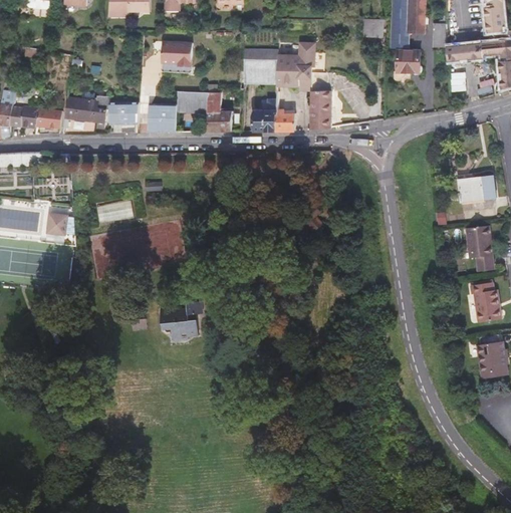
[(27,0),(27,11),(29,14),(35,15),(42,16),(44,15),(46,13),(48,0),(27,0)]
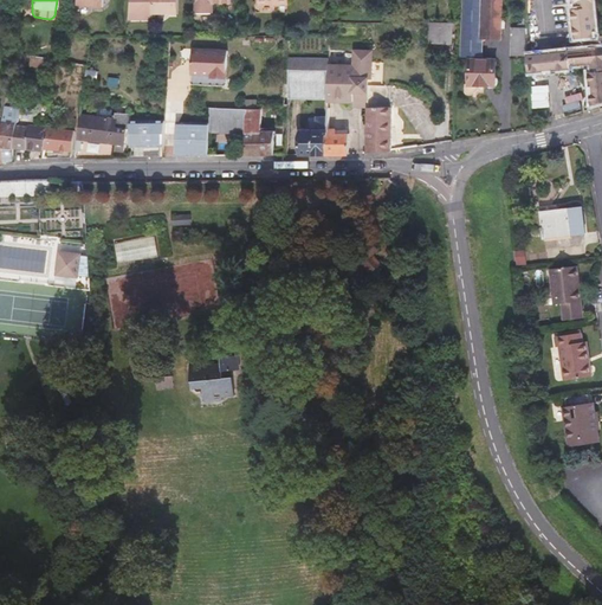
[(130,0),(129,17),(150,17),(150,12),(176,12),(176,0),(130,0)]
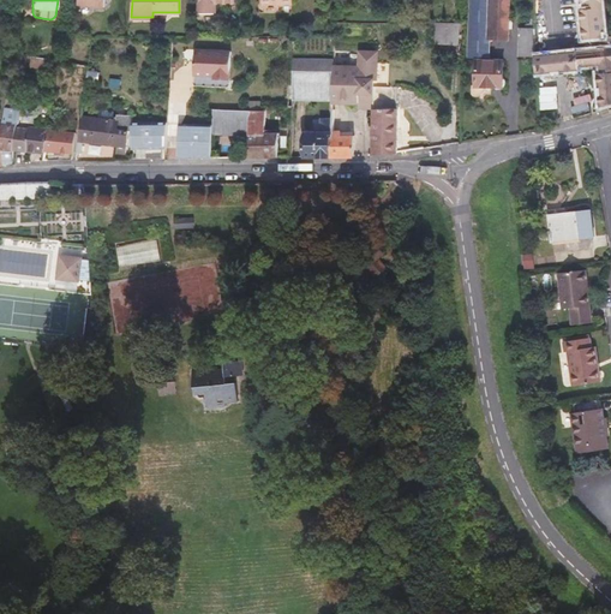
[(195,0),(196,12),(211,12),(213,1),(232,1),(232,0),(195,0)]
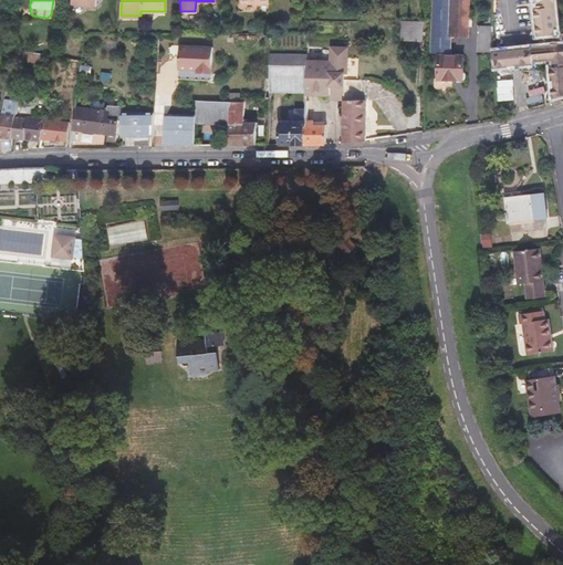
[(431,0),(430,52),(449,52),(449,35),(467,35),(467,0),(431,0)]
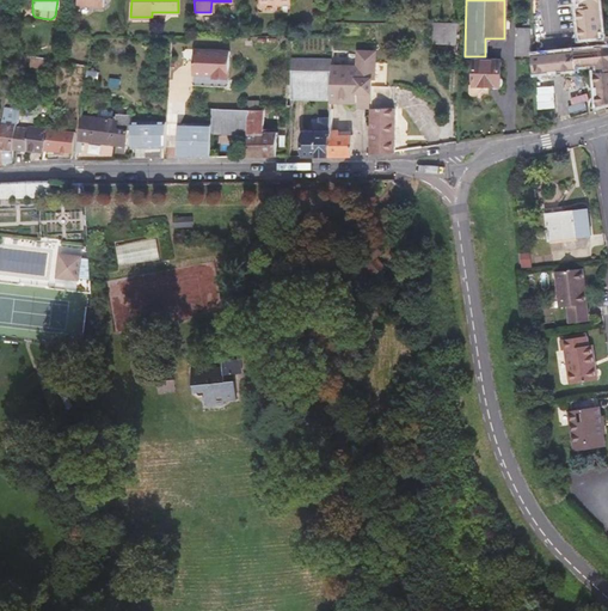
[(595,22),(599,22),(596,0),(577,0),(579,11),(593,10),(595,22)]
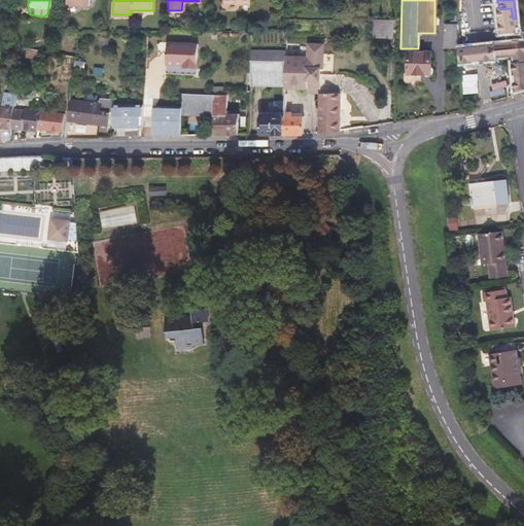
[(498,33),(511,31),(515,31),(515,26),(517,26),(516,19),(513,19),(511,8),(499,9),(497,9),(498,33)]
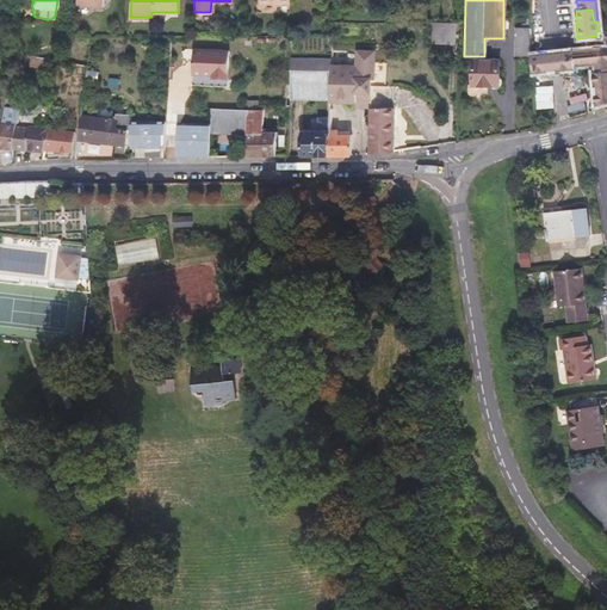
[(570,38),(577,38),(576,11),(568,12),(570,38)]
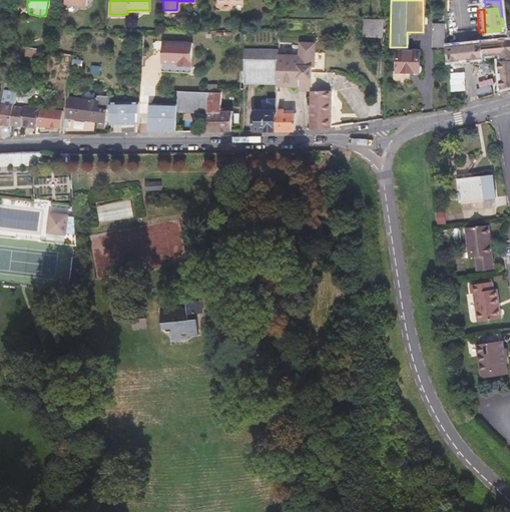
[(381,35),(382,18),(363,18),(365,34),(381,35)]
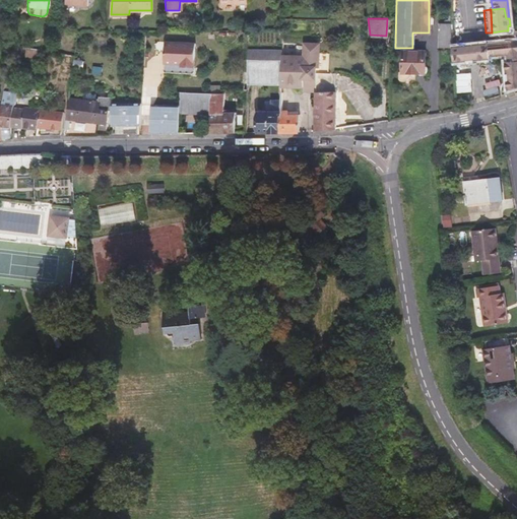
[(452,46),(450,23),(438,24),(440,47),(452,46)]
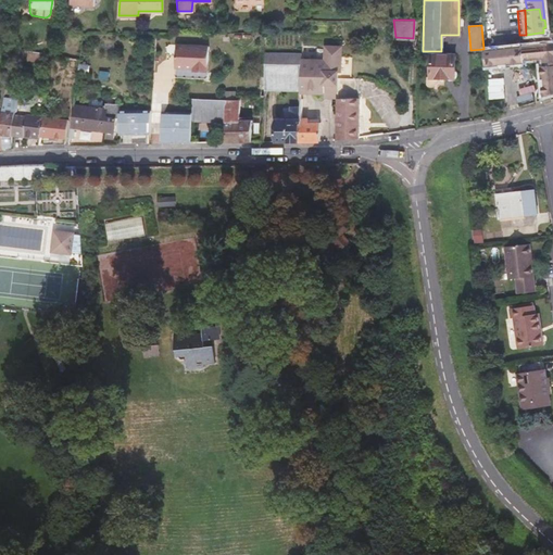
[(540,65),(543,93),(552,92),(552,30),(543,33),(539,33),(540,43),(541,43),(543,57),(543,64),(540,65)]
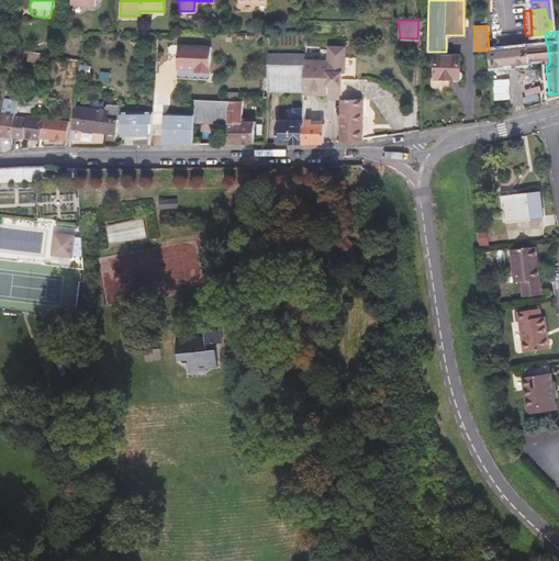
[(489,51),(490,66),(528,63),(527,59),(544,57),(543,44),(534,45),(489,51)]
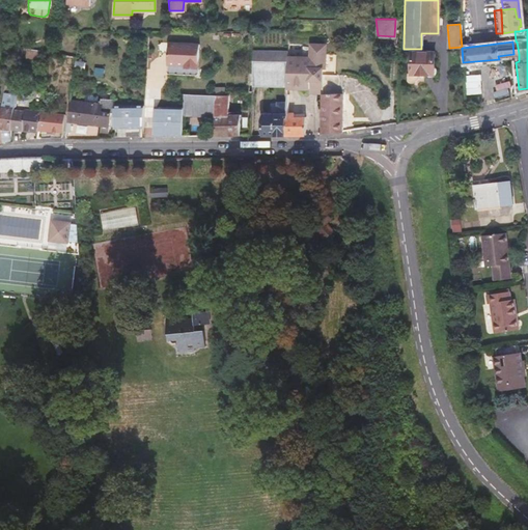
[(198,74),(199,45),(160,43),(158,45),(158,50),(160,53),(167,54),(166,73),(198,74)]
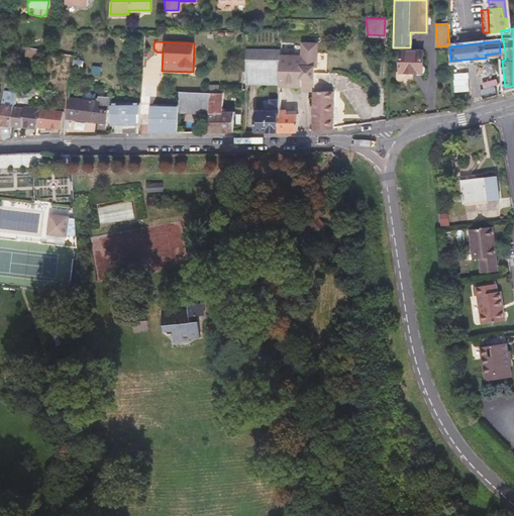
[(327,72),(328,57),(315,57),(315,42),(301,42),(301,56),(279,55),(278,85),(307,86),(307,92),(312,92),(331,92),(331,72),(327,72)]
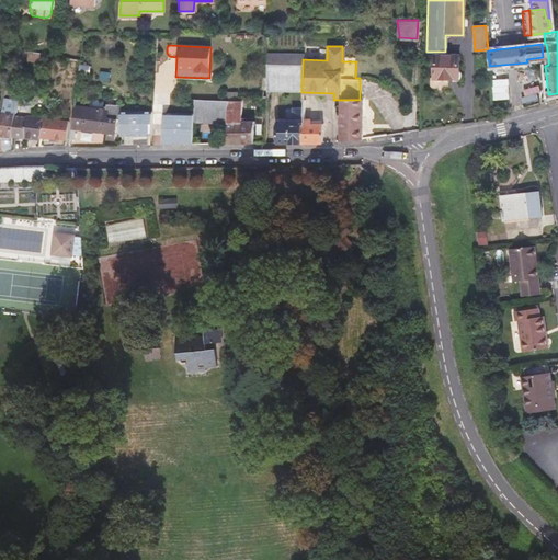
[(25,61),(38,61),(40,53),(25,52),(25,61)]
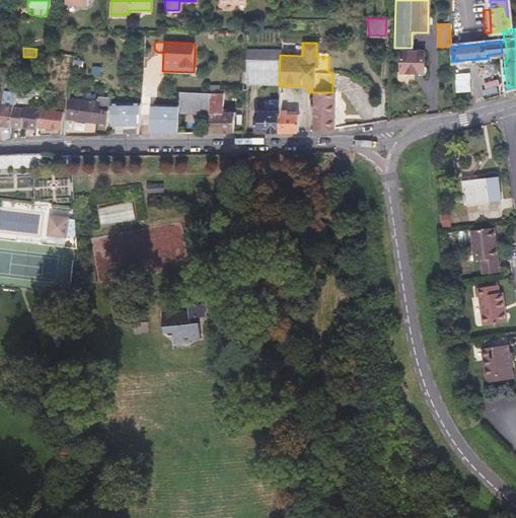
[(279,85),(280,55),(280,50),(245,49),(245,84),(279,85)]
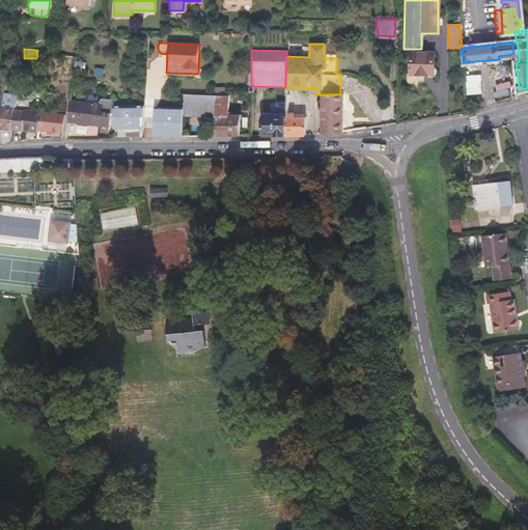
[(410,74),(433,74),(433,52),(410,52),(410,74)]
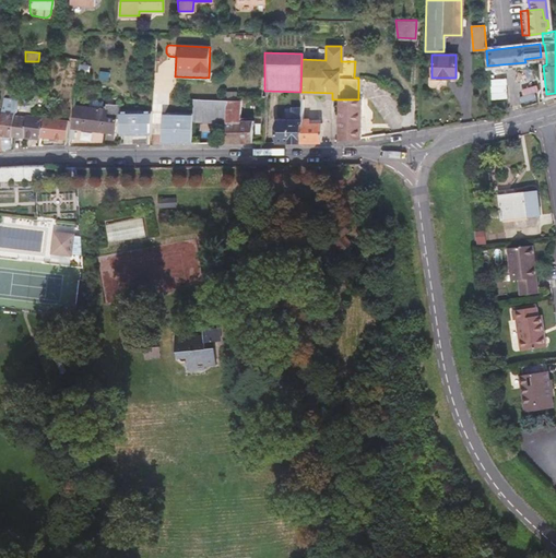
[(79,73),(86,74),(87,66),(80,64),(79,73)]
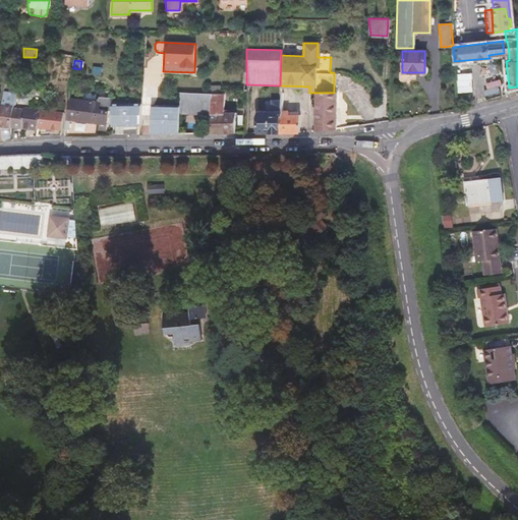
[(10,92),(3,91),(0,107),(0,125),(1,125),(0,139),(9,138),(10,126),(12,107),(8,107),(10,92)]
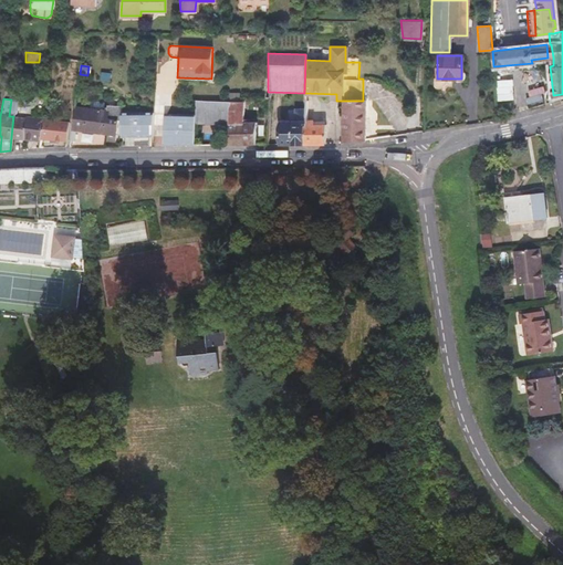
[(228,123),(228,101),(195,100),(194,113),(194,122),(228,123)]
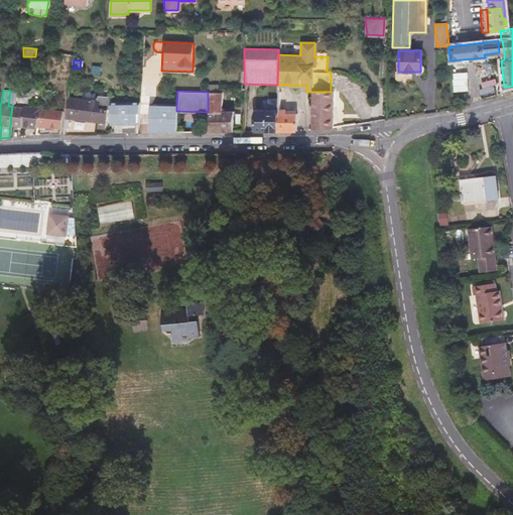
[(221,111),(222,93),(220,93),(213,93),(208,92),(208,112),(207,131),(231,131),(231,111),(221,111)]
